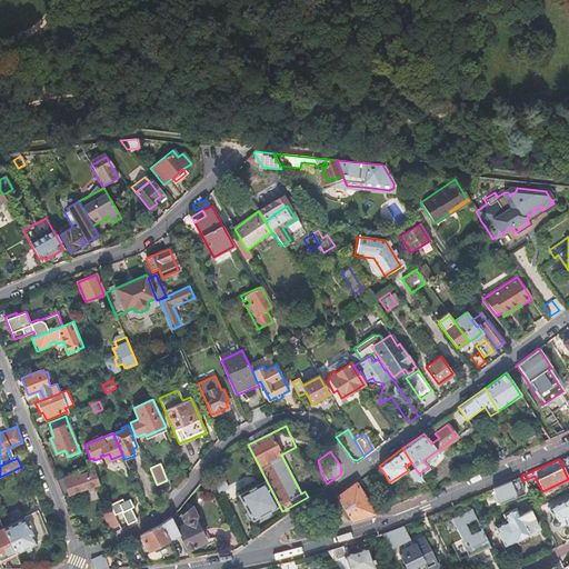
[(415,482),(421,478),(419,473),(416,469),(409,473),(415,482)]
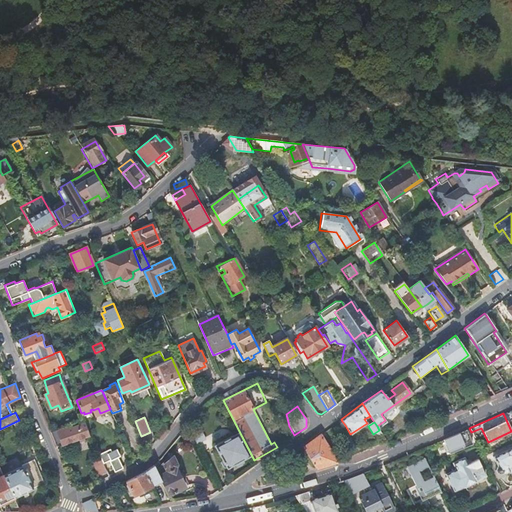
[(67,429),(66,426),(51,432),(56,446),(88,434),(84,423),(67,429)]
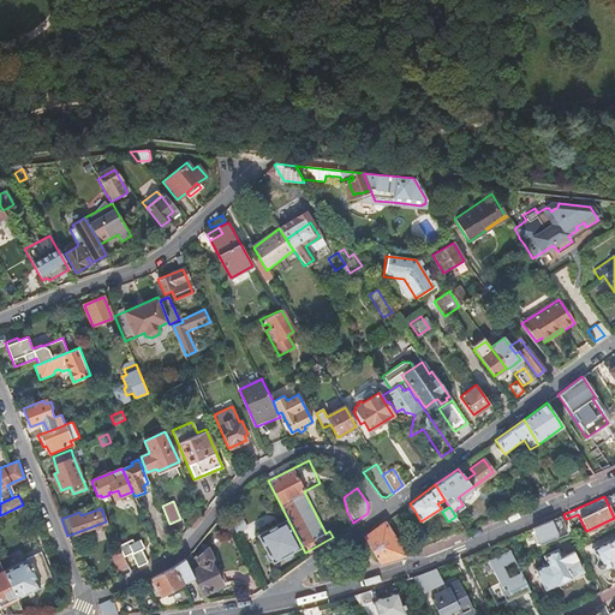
[(228,514),(236,530),(245,525),(238,509),(228,514)]
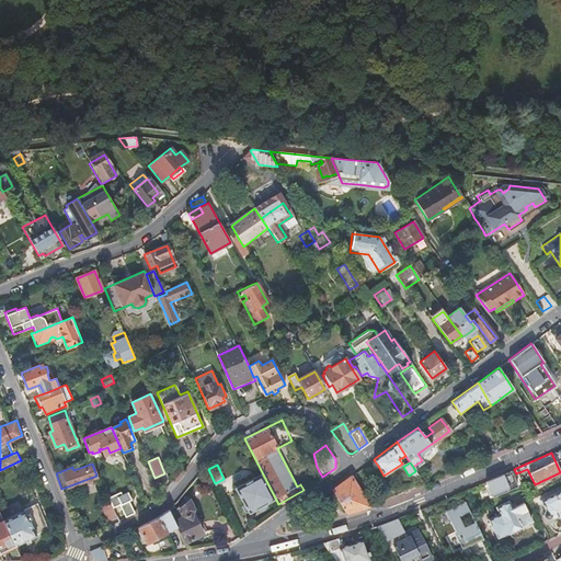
[(516,487),(508,471),(484,481),(492,496),(516,487)]
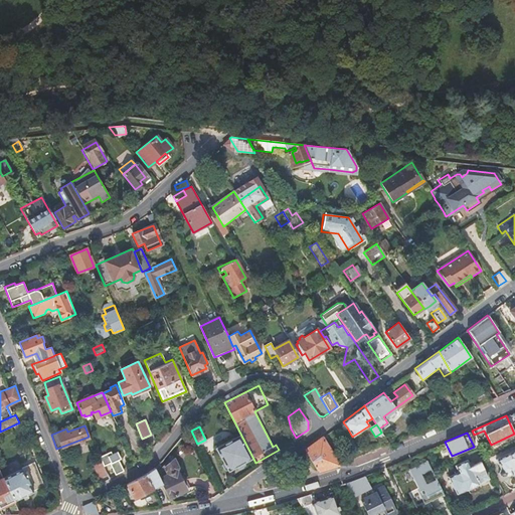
[(225,437),(215,442),(224,460),(222,465),(224,469),(229,470),(237,466),(239,468),(245,465),(244,462),(250,459),(237,434),(226,440),(225,437)]
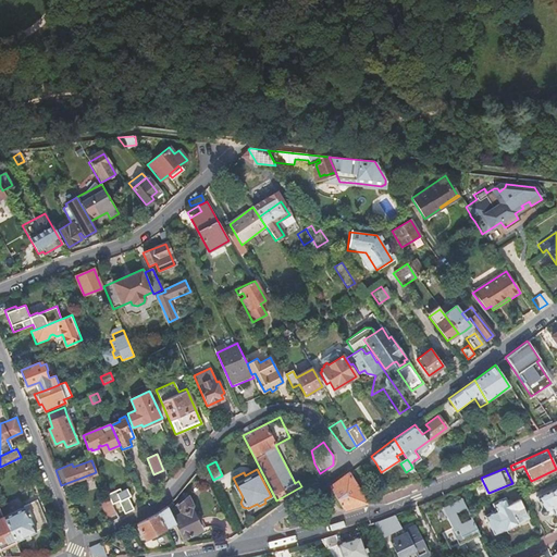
[(348,473),(330,486),(342,508),(364,502),(363,498),(364,497),(361,492),(358,490),(348,473)]
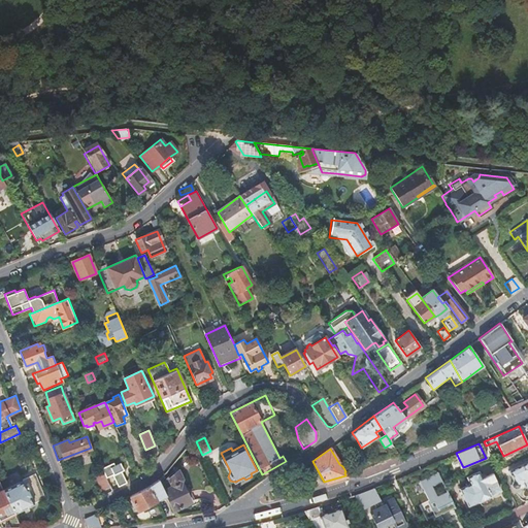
[(463,467),(456,453),(454,454),(460,468),(463,467)]
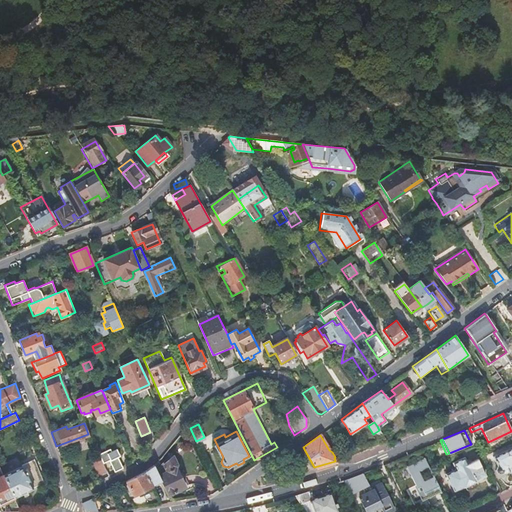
[(511,476),(511,475),(511,446),(493,456),(497,466),(495,467),(494,469),(496,473),(500,475),(503,473),(503,470),(506,469),(508,473),(509,472),(511,476)]
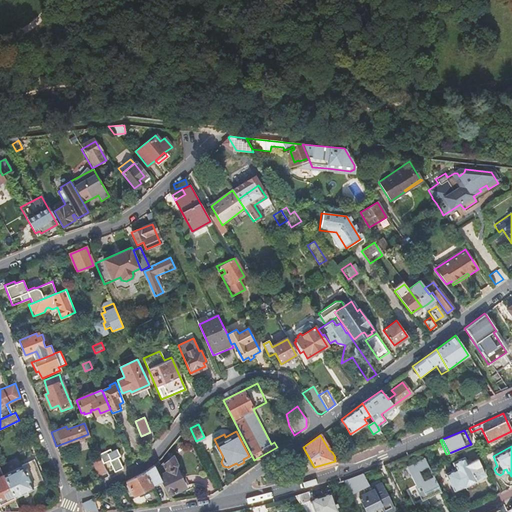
[(277,447),(254,460),(255,463),(277,447)]
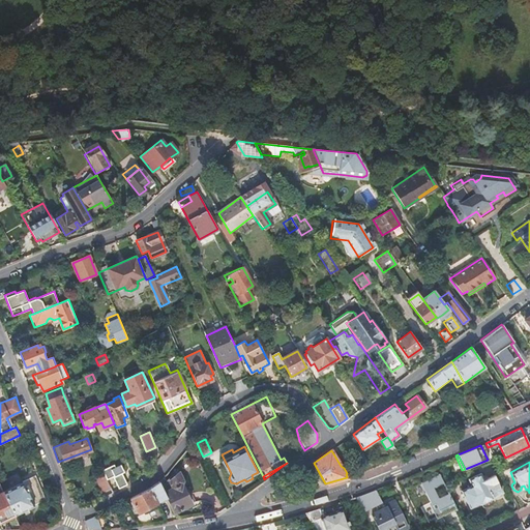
[(167,499),(173,514),(192,506),(181,483),(183,481),(177,468),(168,478),(172,488),(163,492),(167,499)]
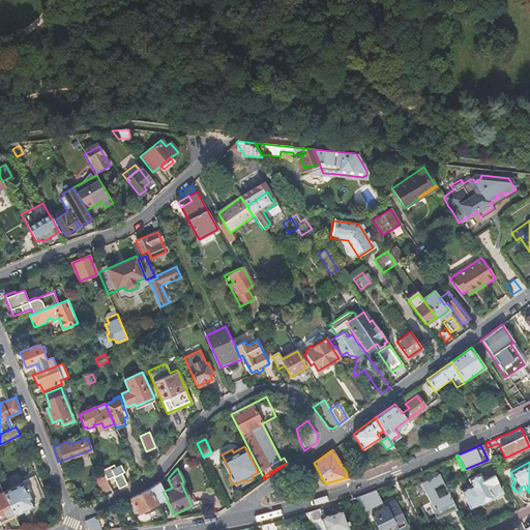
[(119,489),(127,484),(120,469),(112,472),(119,489)]
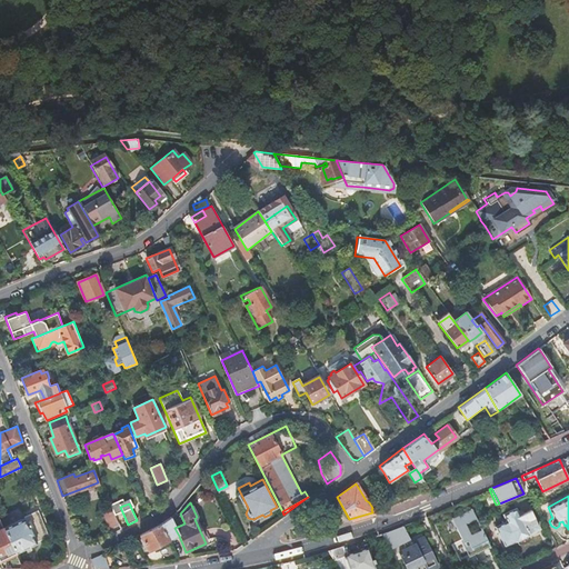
[(109,528),(119,525),(111,509),(101,513),(109,528)]
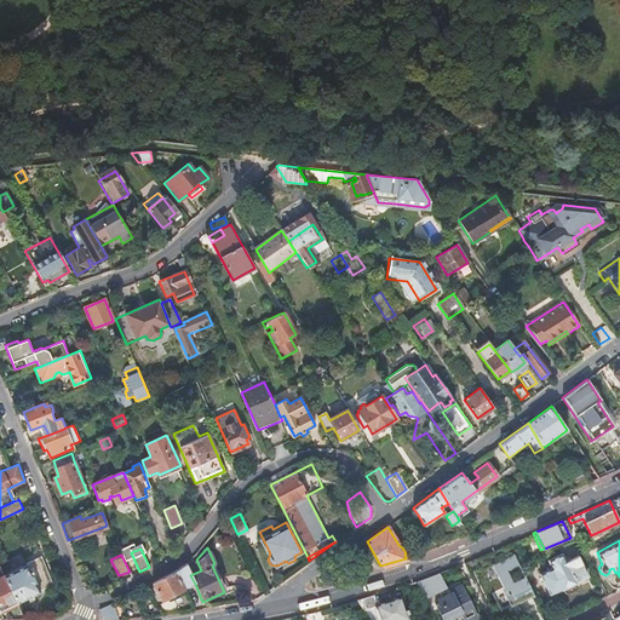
[(495,610),(529,598),(512,555),(488,564),(497,587),(488,590),(495,610)]
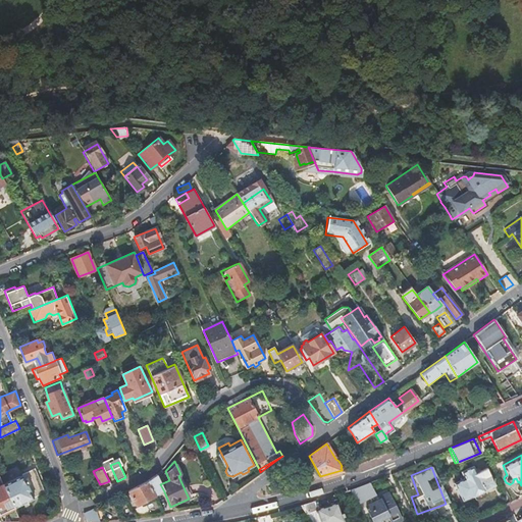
[(463,478),(453,483),(461,501),(463,500),(464,502),(484,492),(483,489),(493,485),(485,468),(475,473),(472,467),(461,472),(463,478)]
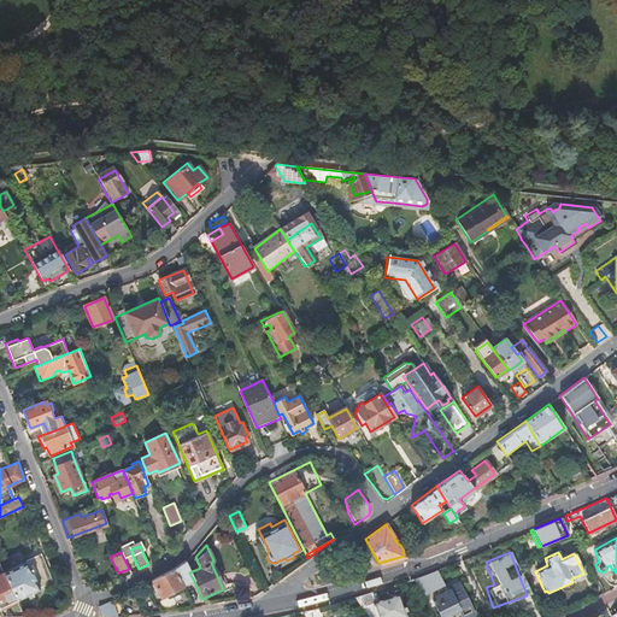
[(5,573),(17,600),(41,589),(40,588),(52,582),(41,554),(27,560),(28,563),(5,573)]
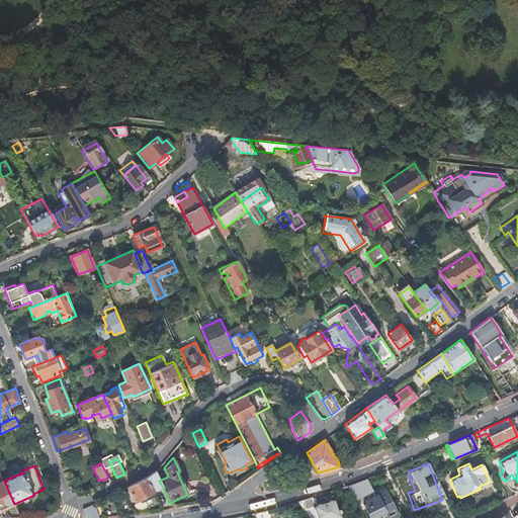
[(135,500),(163,488),(159,481),(155,470),(148,476),(141,480),(127,487),(135,500)]
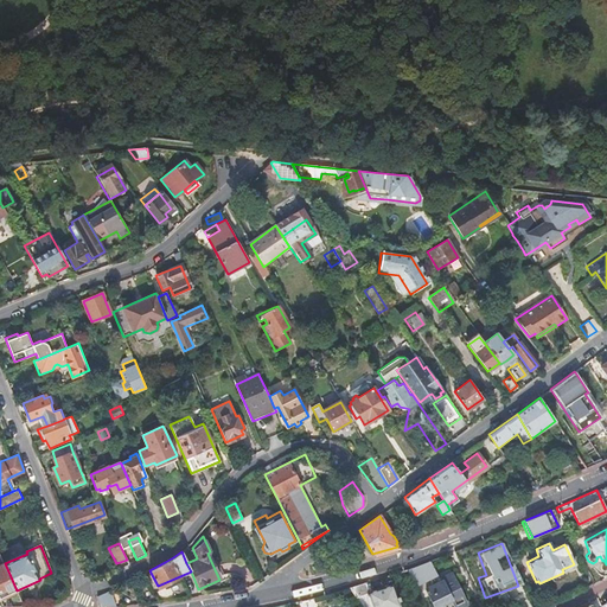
[(0,598),(17,590),(5,563),(0,554),(0,598)]
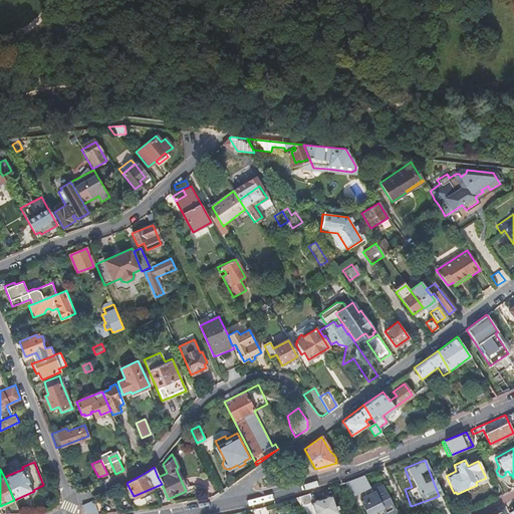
[(363,474),(344,481),(350,495),(365,488),(367,487),(369,486),(363,474)]
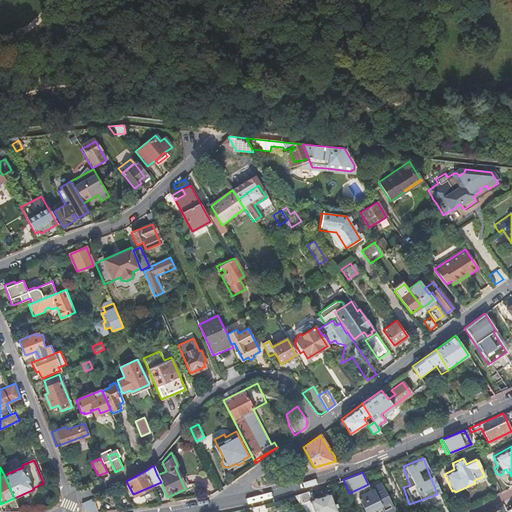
[(367,489),(365,490),(359,492),(367,511),(381,505),(384,511),(387,511),(395,509),(382,480),(372,484),(373,486),(367,489)]
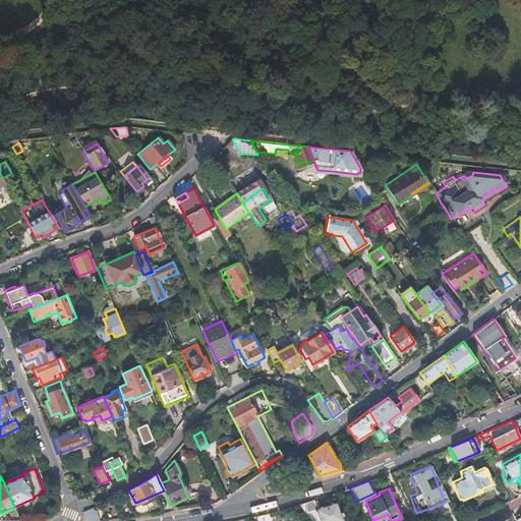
[(314,499),(299,503),(304,511),(316,507),(314,499)]
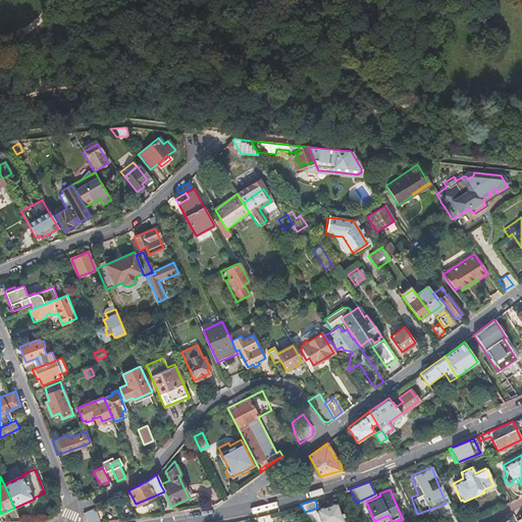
[(338,502),(317,508),(321,521),(336,521),(345,520),(338,502)]
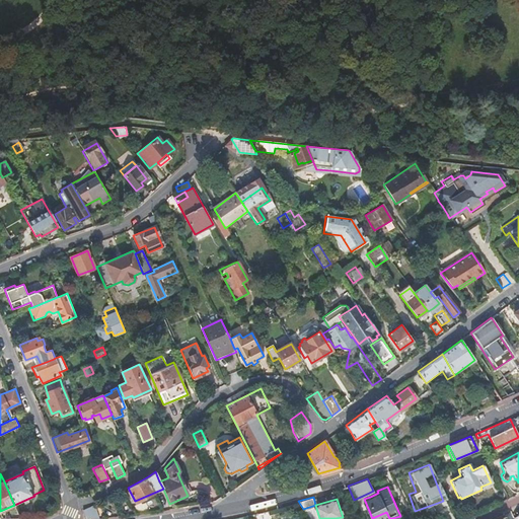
[(89,518),(100,518),(95,504),(84,509),(86,518),(89,518)]
